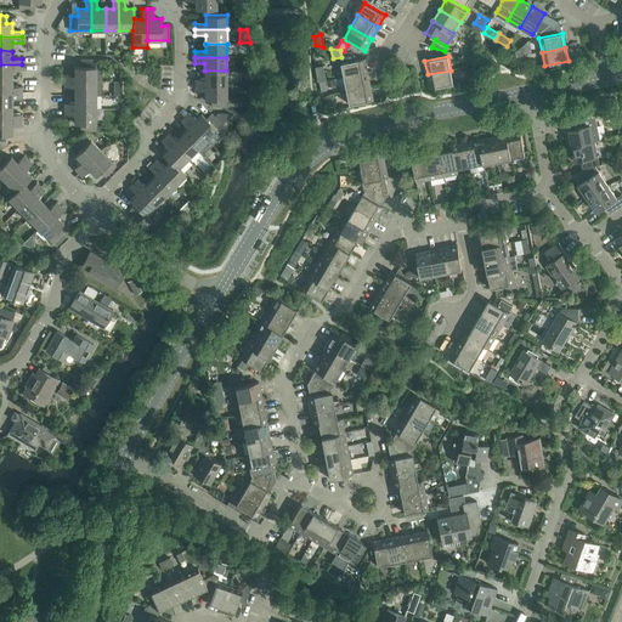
[(366,58),(341,63),(345,78),(368,73),(366,58)]
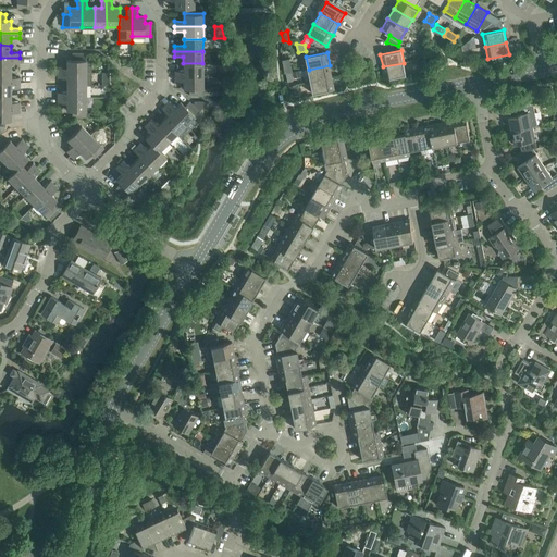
[(66,67),(58,67),(58,73),(91,73),(91,60),(86,60),(86,53),(72,53),(72,60),(66,60),(66,67)]
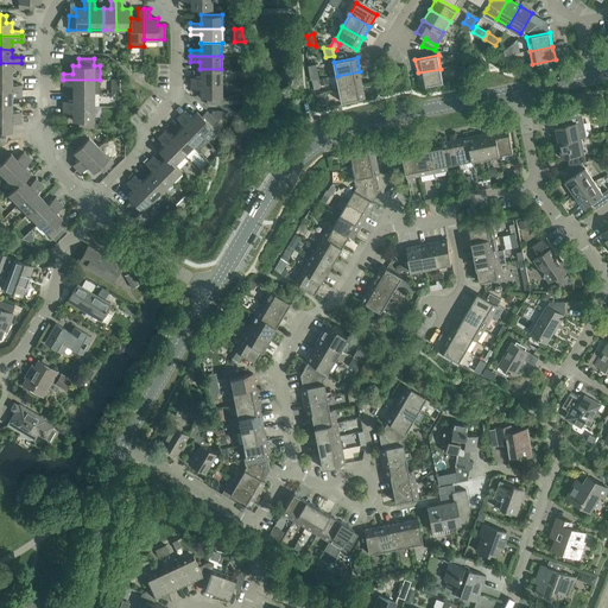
[(12,69),(21,69),(21,63),(0,63),(0,76),(12,76),(12,69)]
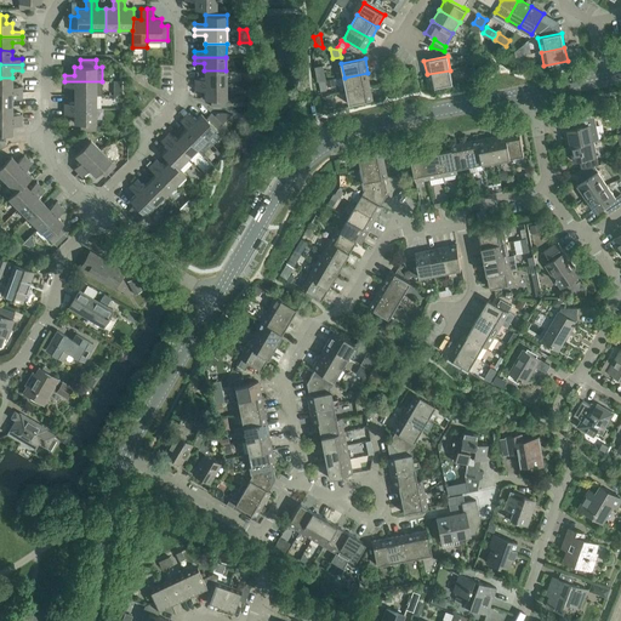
[(328,80),(324,67),(317,68),(320,83),(326,80),(328,80)]
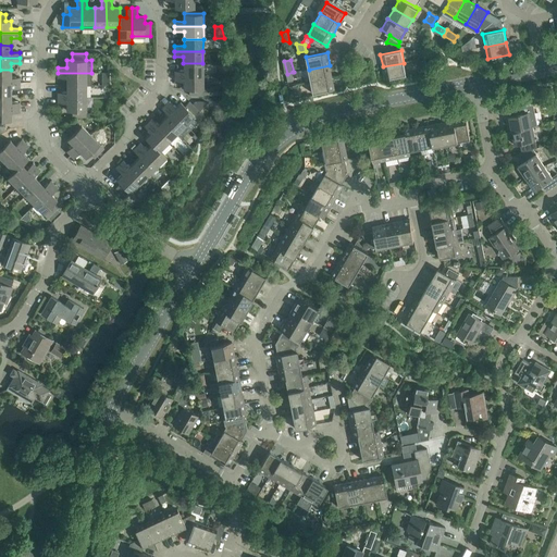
[(183,71),(174,71),(174,76),(202,76),(202,63),(183,63),(183,71)]
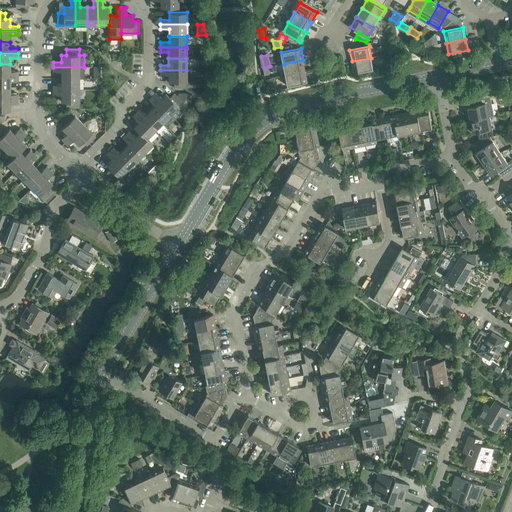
[(354,73),(373,69),(371,58),(352,61),(354,73)]
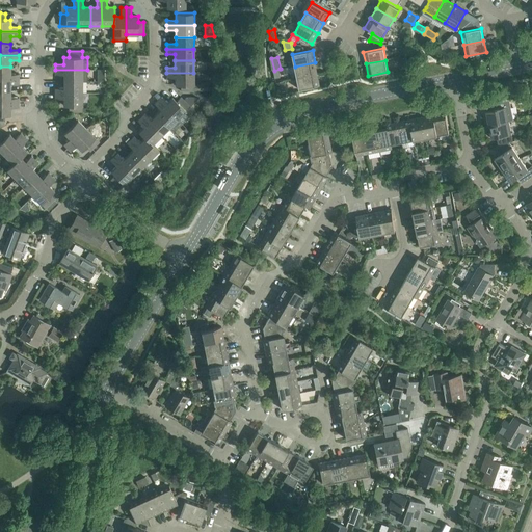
[(297,78),(317,74),(315,62),(295,67),(297,78)]
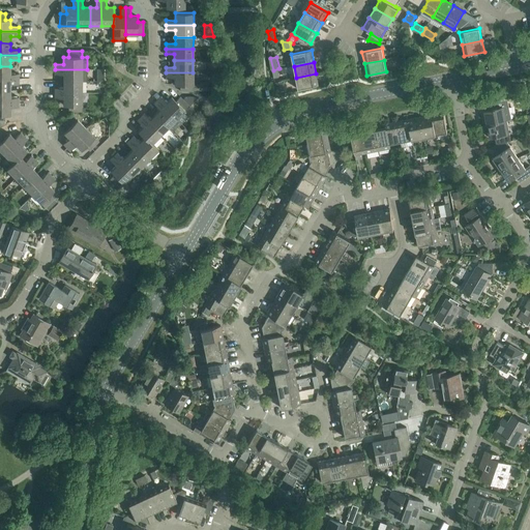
[(10,74),(10,66),(0,66),(0,78),(19,79),(19,74),(10,74)]
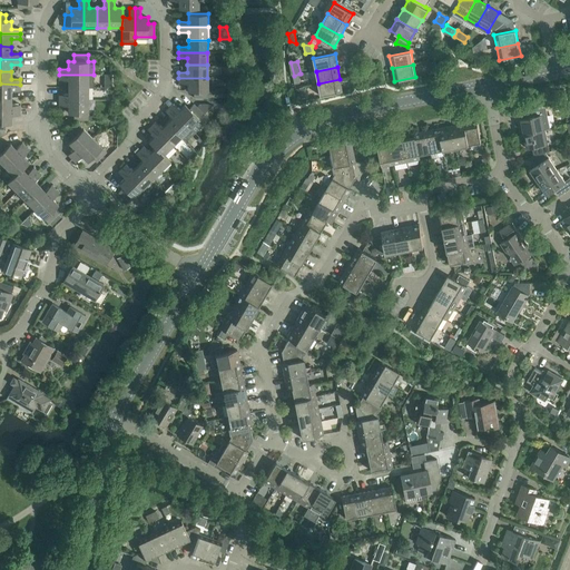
[(59,80),(68,80),(68,87),(88,87),(94,87),(94,75),(59,75),(59,80)]
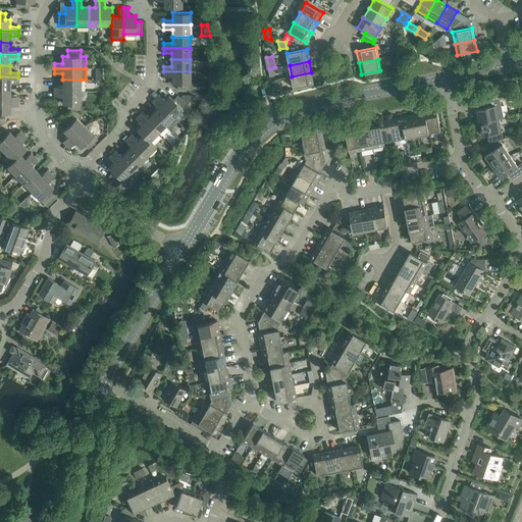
[(171,83),(177,83),(177,90),(190,90),(190,71),(163,71),(163,76),(171,75),(171,83)]
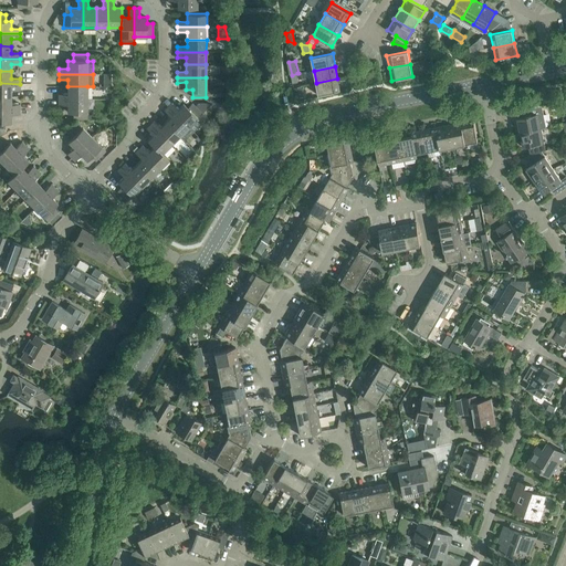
[(318,95),(341,91),(337,79),(316,83),(318,95)]
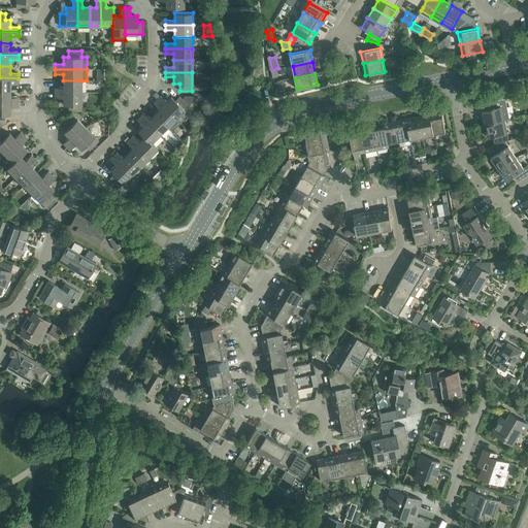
[(10,84),(19,84),(19,78),(0,77),(0,90),(10,90),(10,84)]
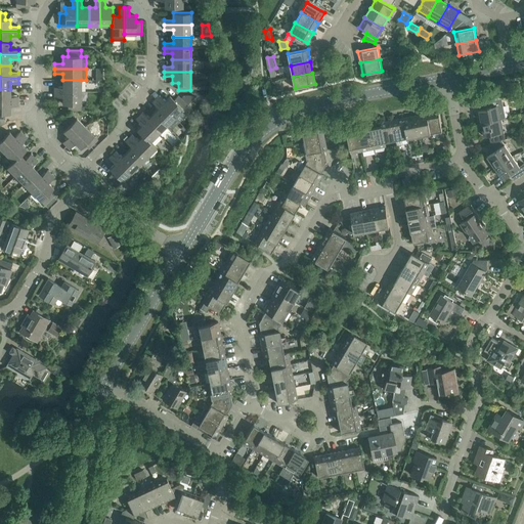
[(62,87),(54,87),(54,92),(81,92),(81,80),(62,80),(62,87)]
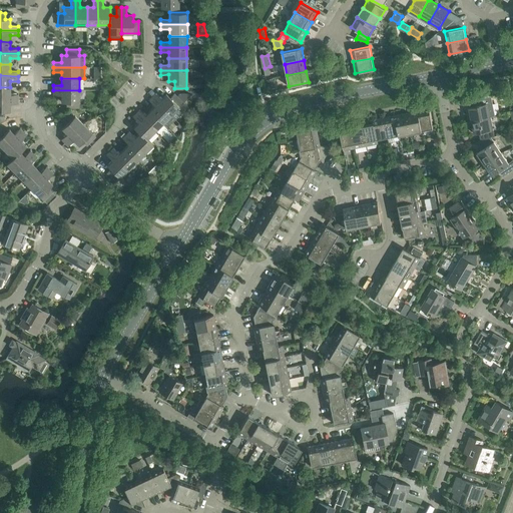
[(268,79),(270,87),(276,85),(275,78),(268,79)]
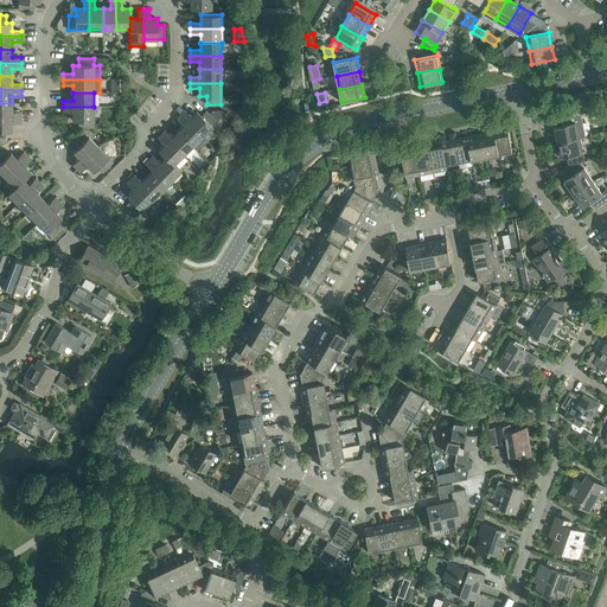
[(21,112),(12,112),(12,103),(0,103),(0,116),(21,117),(21,112)]
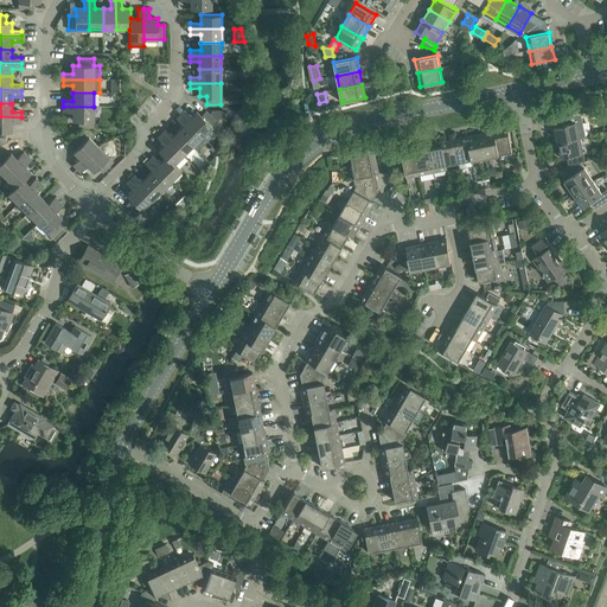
[(78,120),(78,127),(94,127),(94,107),(63,107),(63,112),(72,112),(72,120),(78,120)]
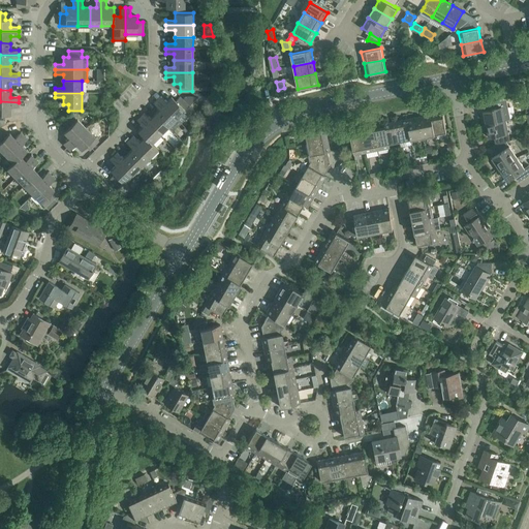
[(186,96),(183,99),(189,105),(197,97),(195,96),(193,96),(187,95),(186,96)]
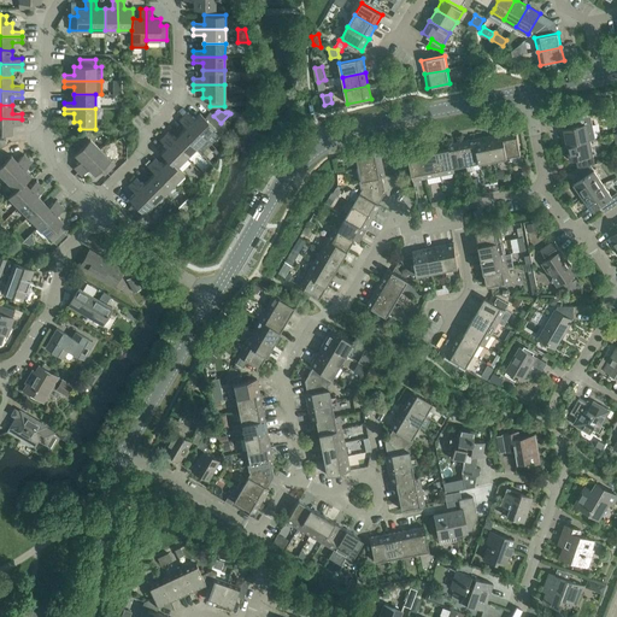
[(213,116),(210,112),(205,118),(200,113),(194,119),(187,112),(183,116),(205,139),(211,144),(225,129),(221,123),(213,116)]
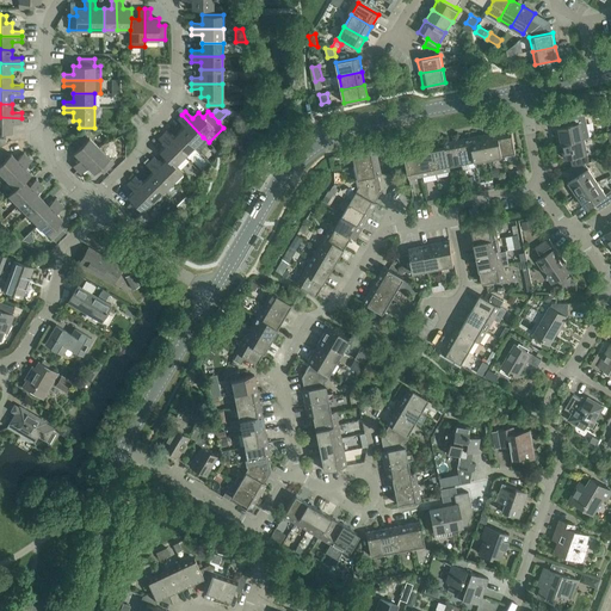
[(178,119),(184,125),(179,131),(193,147),(203,137),(181,115),(178,119)]
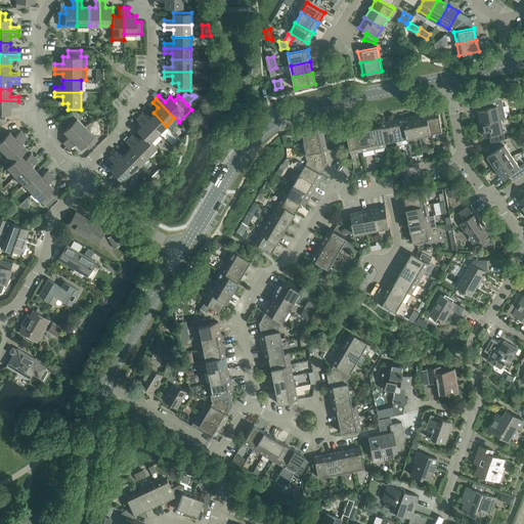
[(506,118),(501,98),(489,100),(490,106),(479,108),(482,123),(501,119),(506,118)]
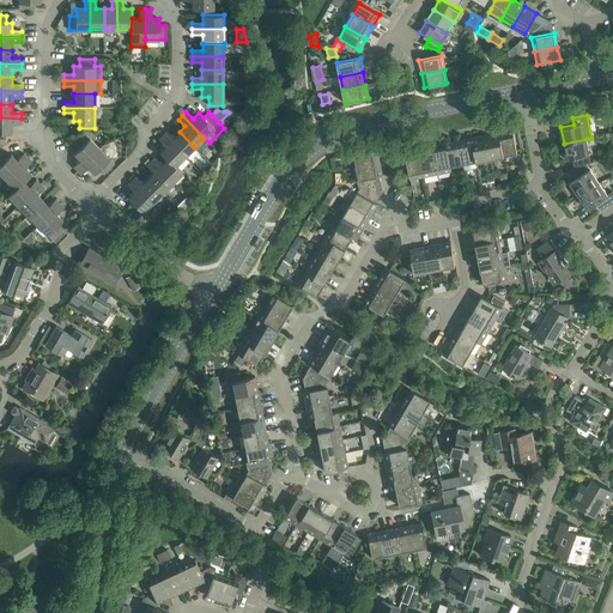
[(0,139),(6,139),(6,132),(12,132),(12,123),(22,123),(22,119),(0,117),(0,139)]
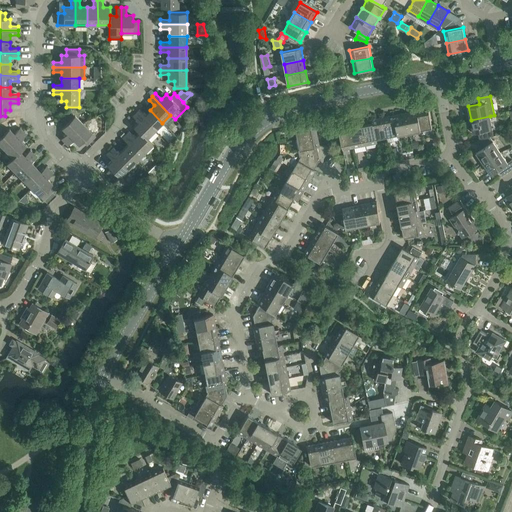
[(432,128),(428,108),(417,111),(421,130),(432,128)]
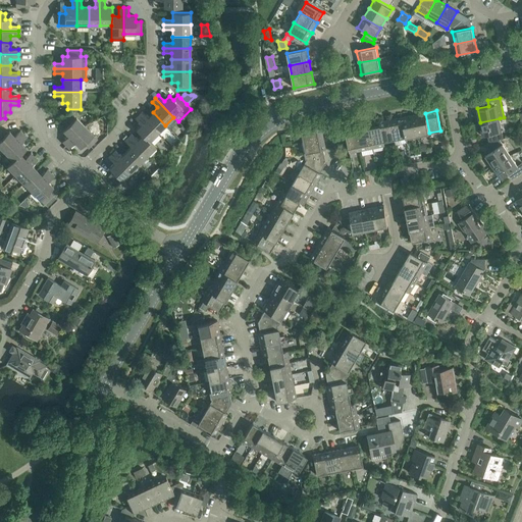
[(148,117),(142,111),(139,115),(157,134),(165,125),(153,112),(148,117)]
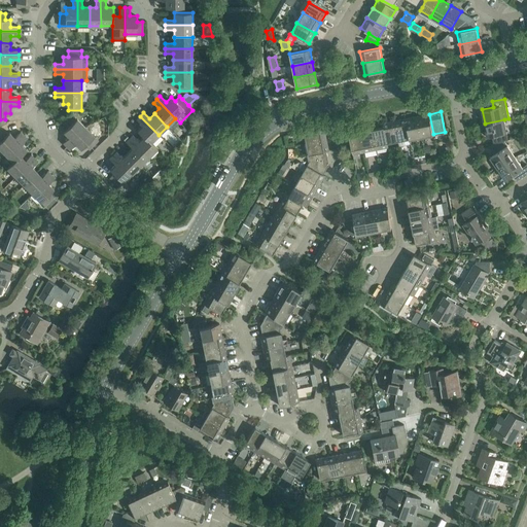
[(69,137),(63,143),(67,146),(85,128),(72,114),(63,124),(68,128),(64,132),(69,137)]
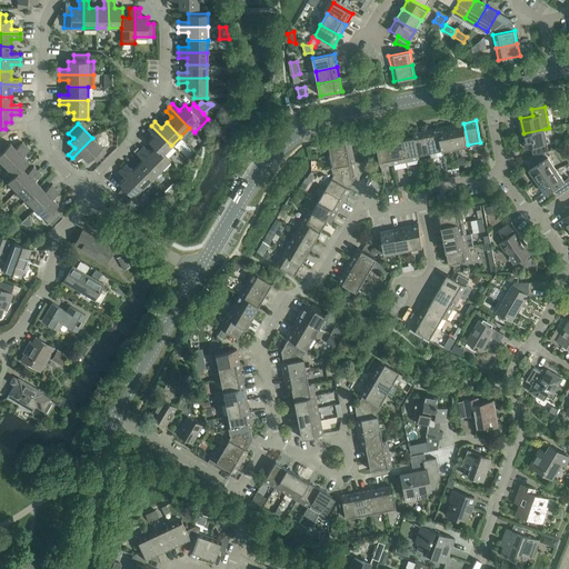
[(451,126),(456,147),(468,145),(463,123),(451,126)]
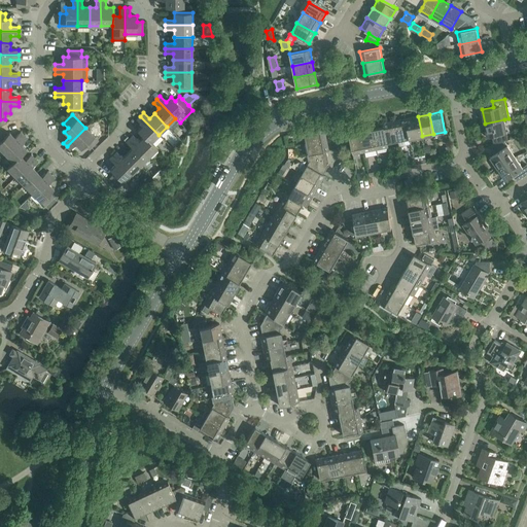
[(136,119),(142,126),(137,130),(143,136),(150,143),(151,143),(159,135),(140,116),(136,119)]
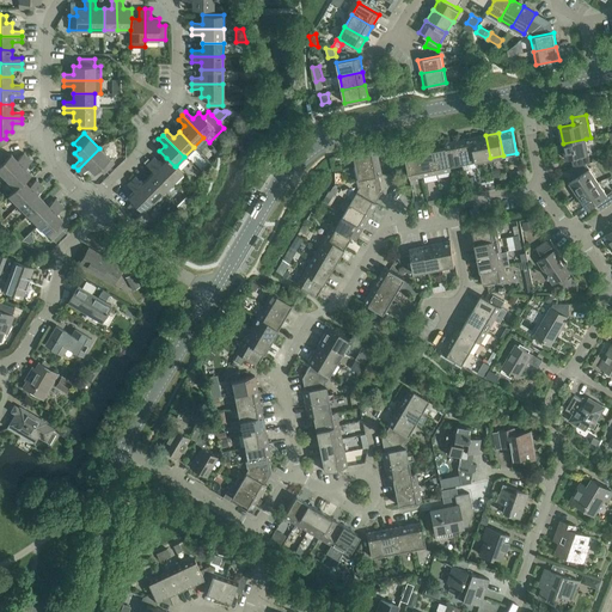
[(471,138),(476,160),(490,158),(485,135),(471,138)]
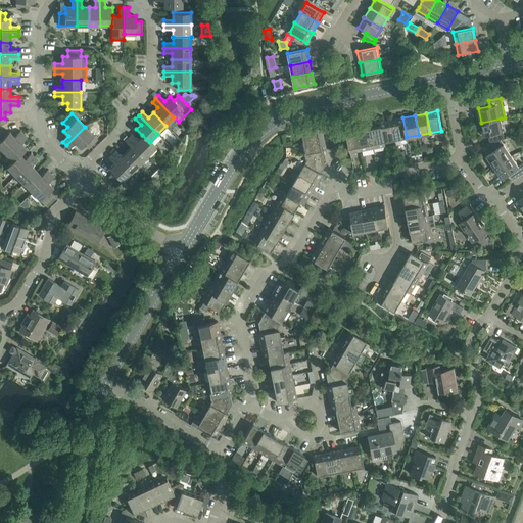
[(391,120),(395,140),(407,137),(402,117),(391,120)]
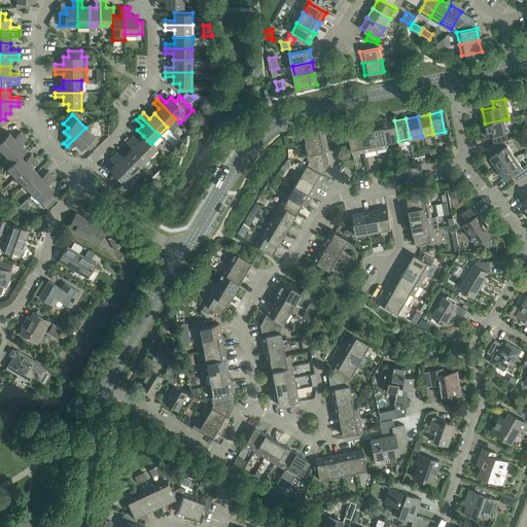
[(494,144),(504,141),(508,140),(504,119),(485,124),(487,137),(492,136),(494,144)]
